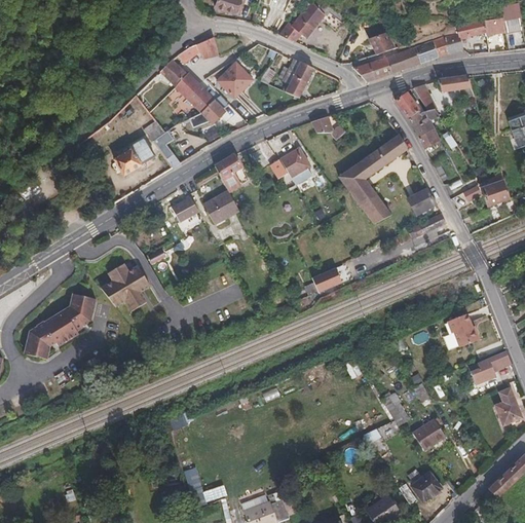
[(218,0),(216,7),(234,13),(240,0),(218,0)]
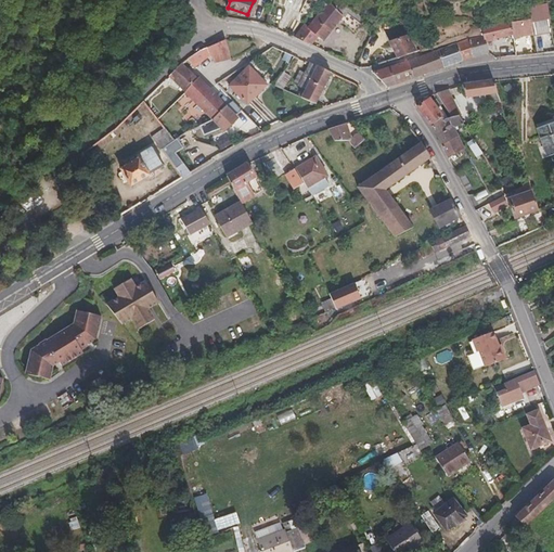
[(343,12),(329,1),(307,27),(303,24),(293,36),(309,43),(317,35),(323,39),(339,16),(351,30),(364,18),(351,5),(343,12)]
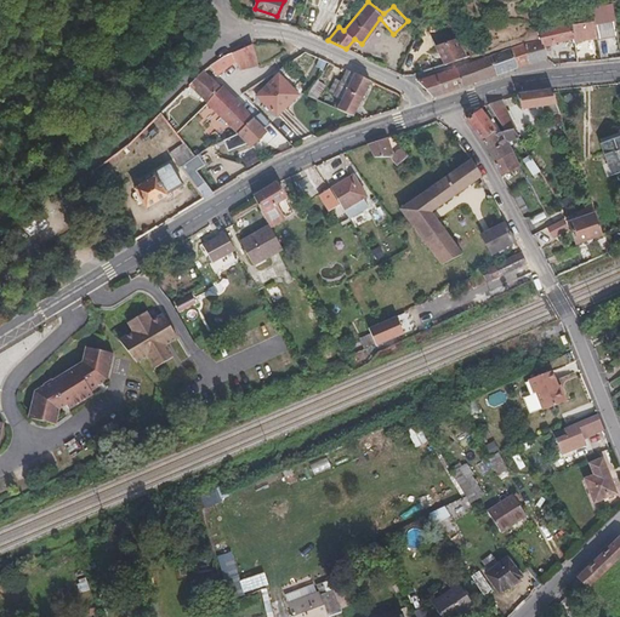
[(614,20),(593,22),(597,36),(616,33),(614,20)]
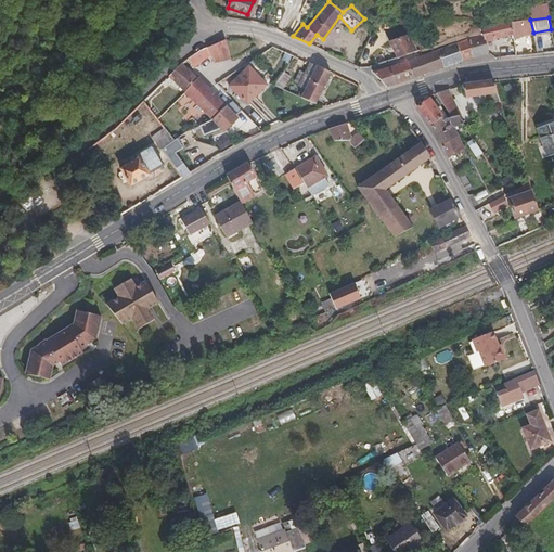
[(533,33),(530,20),(510,21),(513,35),(513,37),(533,33)]
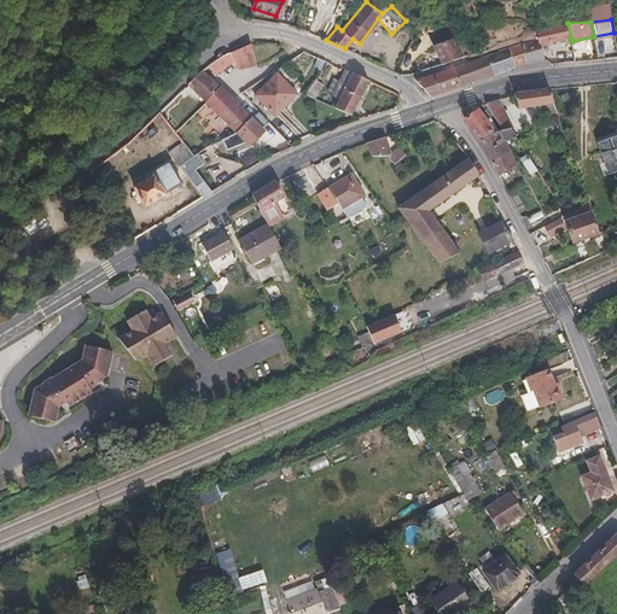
[(522,42),(527,63),(545,58),(541,45),(571,39),(568,23),(536,30),(537,35),(539,39),(522,42)]
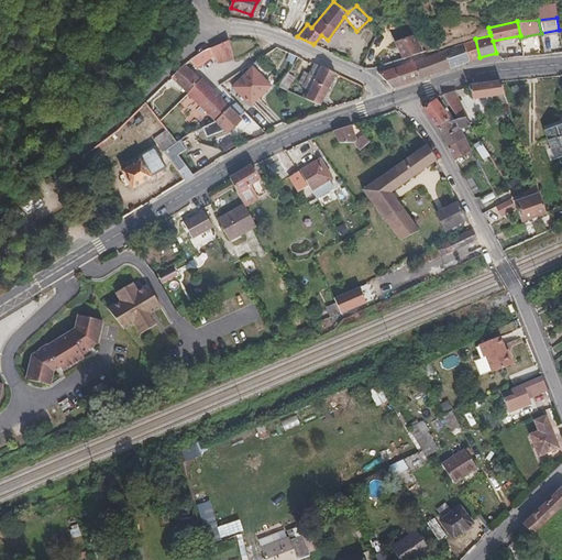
[(397,40),(404,57),(422,51),(417,33),(397,40)]
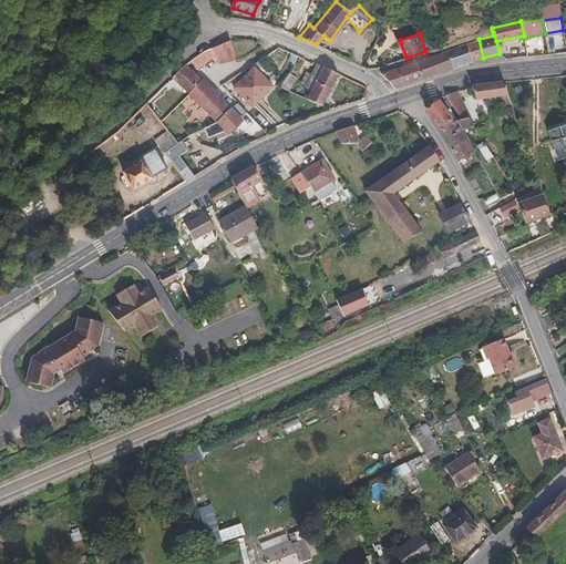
[(448,50),(453,69),(483,58),(479,39),(448,50)]
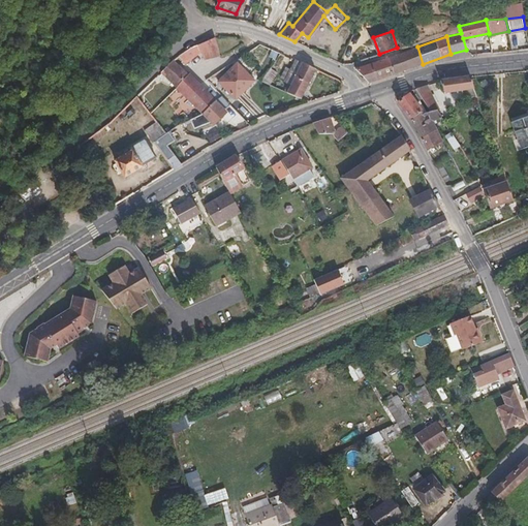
[(219,55),(214,37),(196,44),(199,52),(204,61),(219,55)]
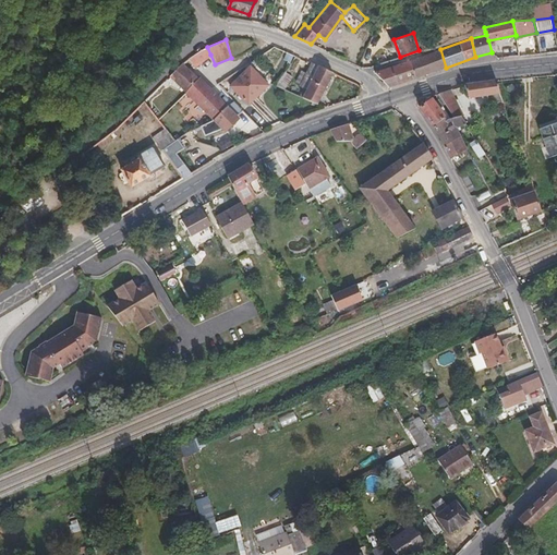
[(210,55),(207,47),(200,50),(188,58),(192,64),(210,55)]
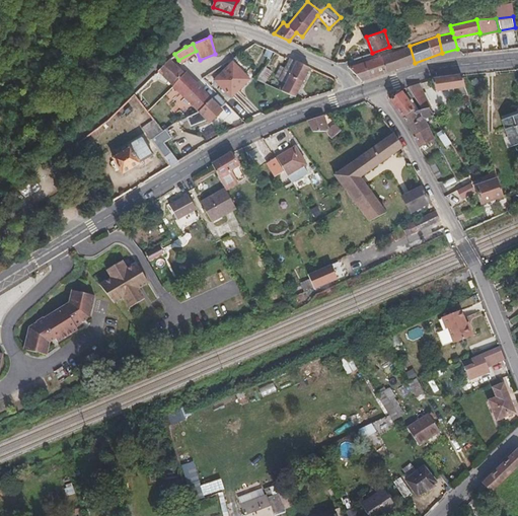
[(415,63),(410,46),(381,56),(385,73),(415,63)]
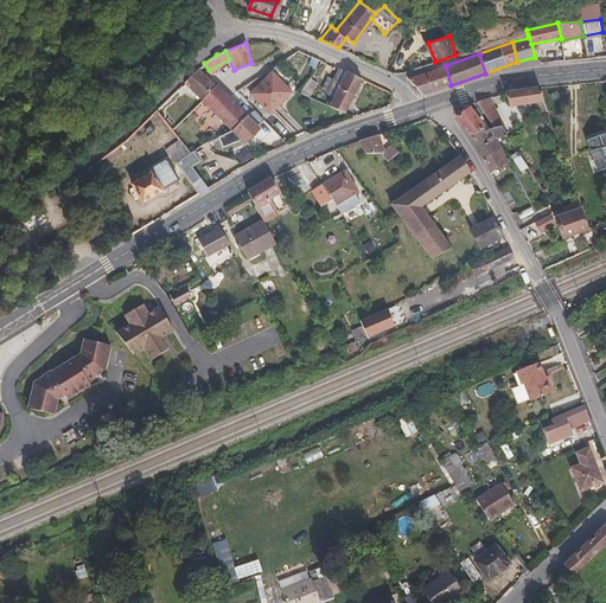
[(421,94),(451,85),(446,65),(407,79),(421,94)]
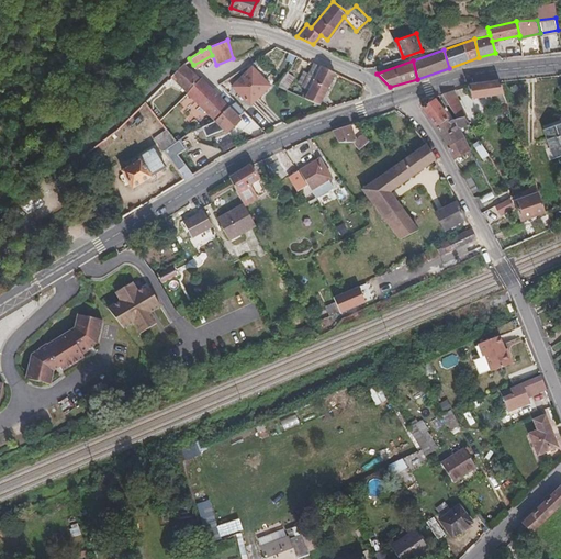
[(170,76),(187,93),(199,78),(184,63),(170,76)]
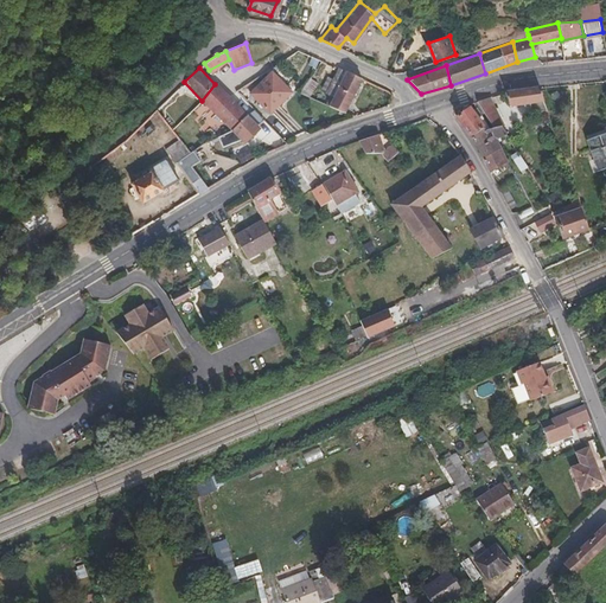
[(344,71),(338,68),(326,92),(332,95),(344,71)]
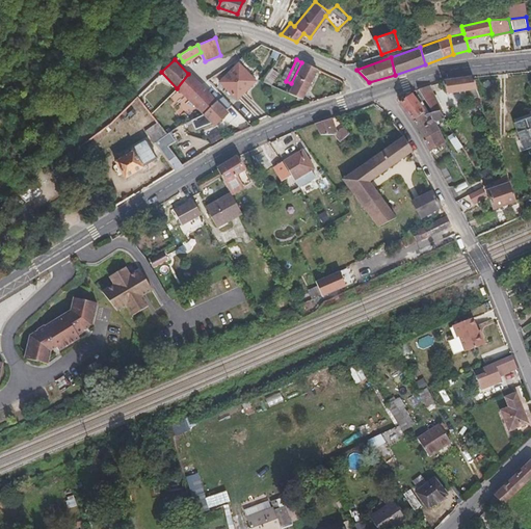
[(217,80),(235,98),(254,80),(236,61),(217,80)]
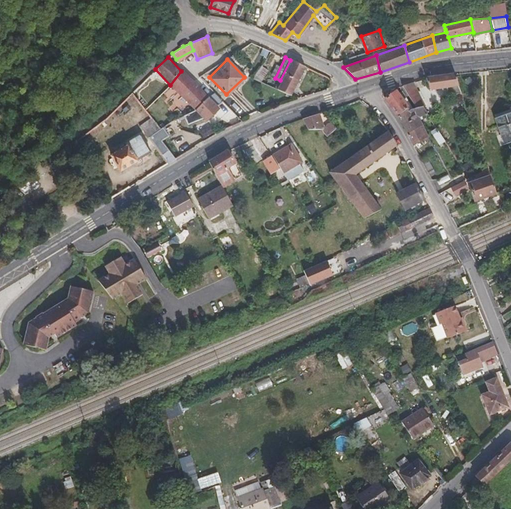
[(304,66),(290,60),(280,80),(278,85),(276,84),(274,88),(290,95),(304,66)]
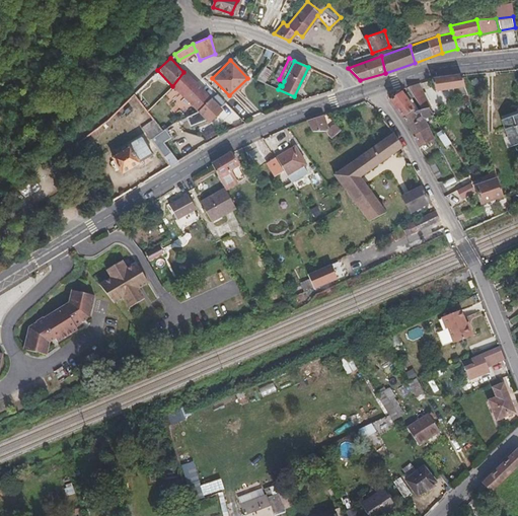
[(198,112),(210,99),(194,82),(183,72),(172,86),(198,112)]
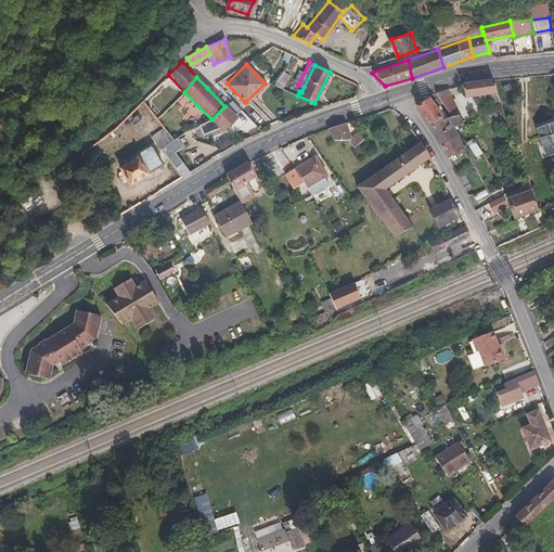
[(346,89),(356,92),(360,84),(349,79),(346,89)]
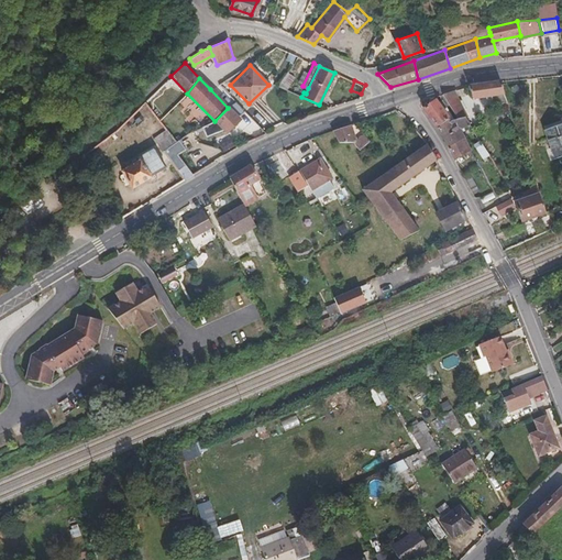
[(482,83),(469,86),(474,98),(505,94),(500,80),(482,83)]
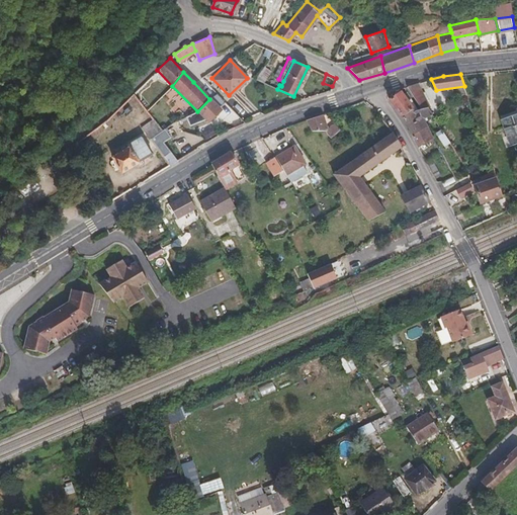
[(420,109),(428,106),(417,83),(407,86),(420,109)]
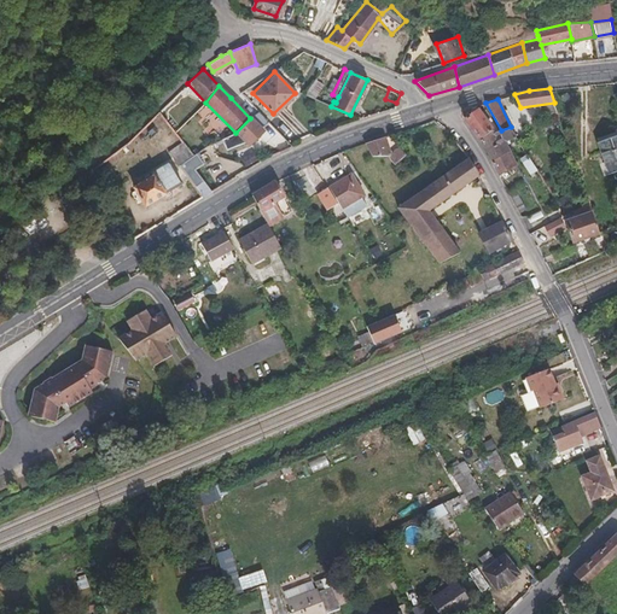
[(479,138),(492,129),(477,109),(465,117),(479,138)]
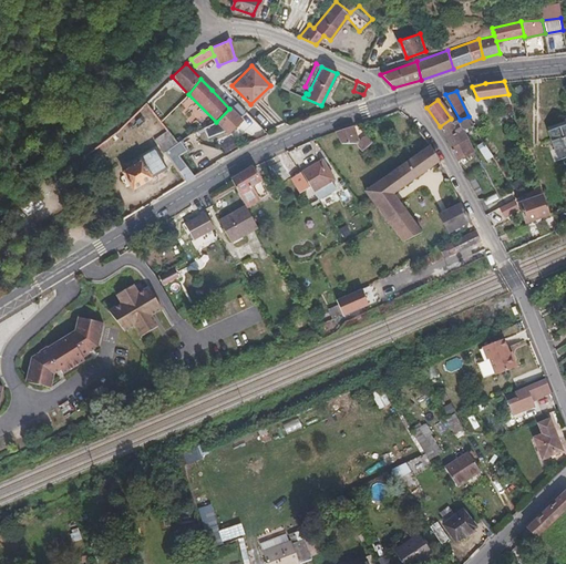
[(229,109),(216,122),(227,133),(247,114),(236,102),(229,109)]
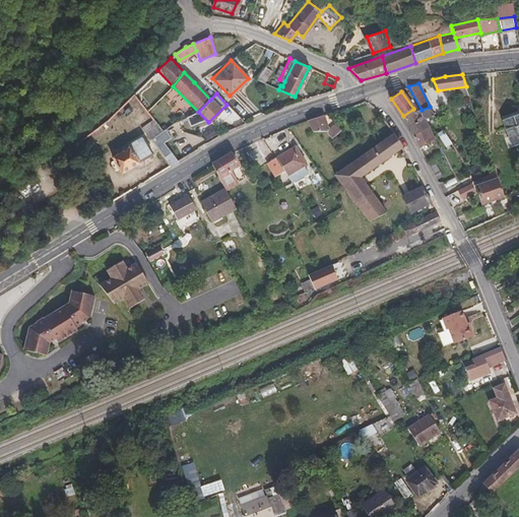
[(435,117),(430,107),(422,110),(418,111),(425,119),(435,117)]
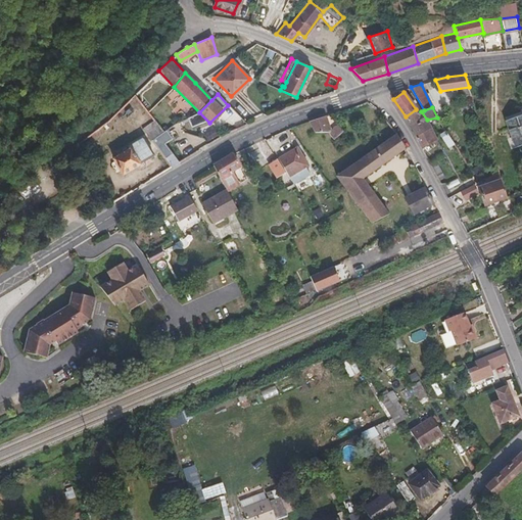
[(504,117),(521,109),(521,107),(503,113),(504,117)]
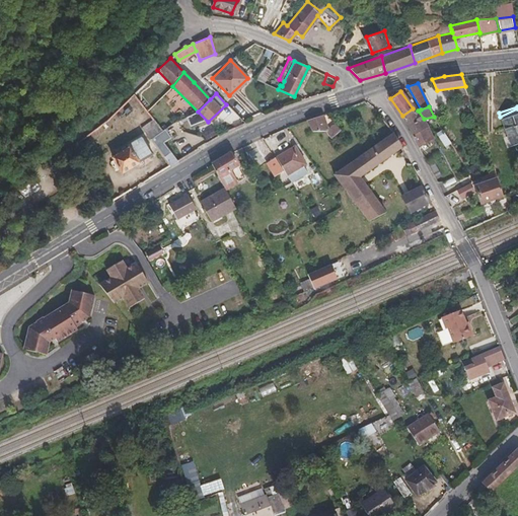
[(415,112),(413,108),(402,116),(419,146),(434,139),(424,119),(418,111),(415,112)]
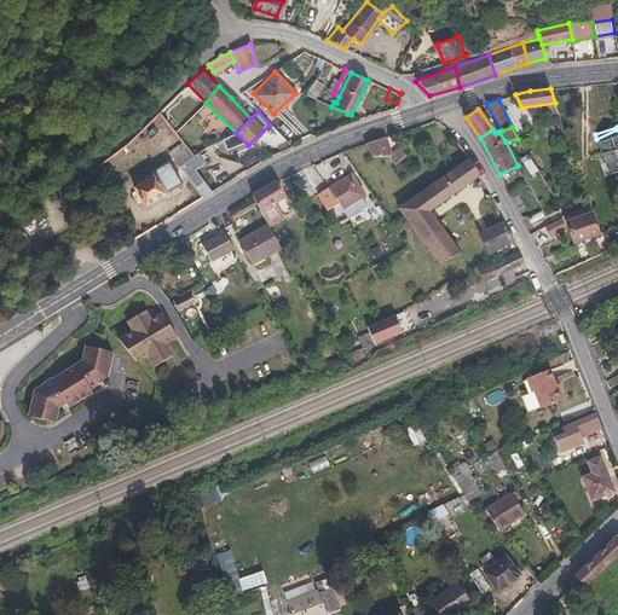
[(617,129),(596,139),(607,170),(617,166),(617,129)]
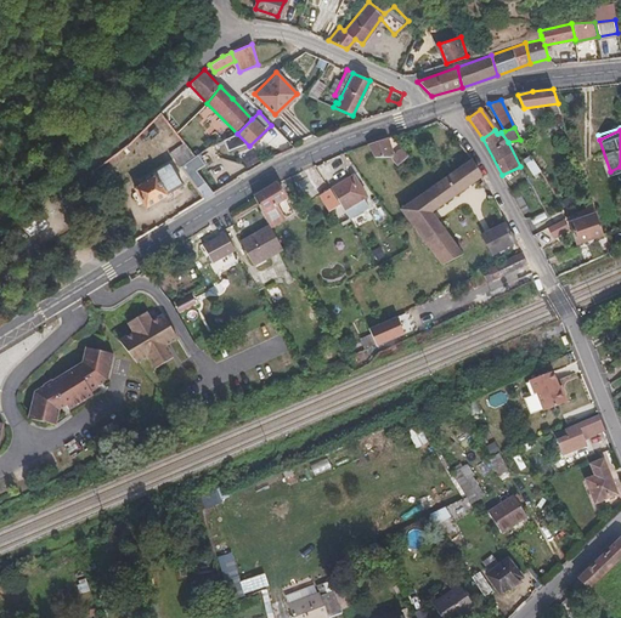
[(395,158),(387,137),(368,143),(374,157),(390,154),(396,164),(408,156),(404,149),(395,158)]
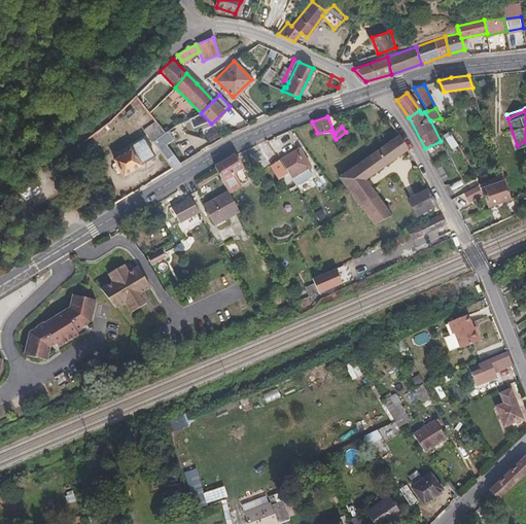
[(151,142),(152,141),(164,132),(156,123),(144,132),(151,142)]
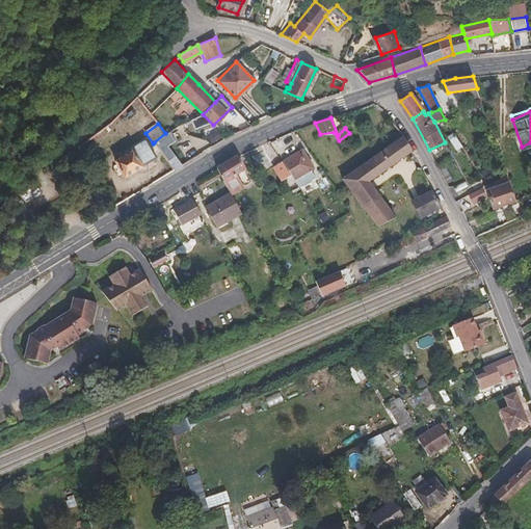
[(165,133),(154,142),(163,155),(174,169),(183,164),(175,154),(177,153),(170,143),(178,138),(173,130),(165,133)]
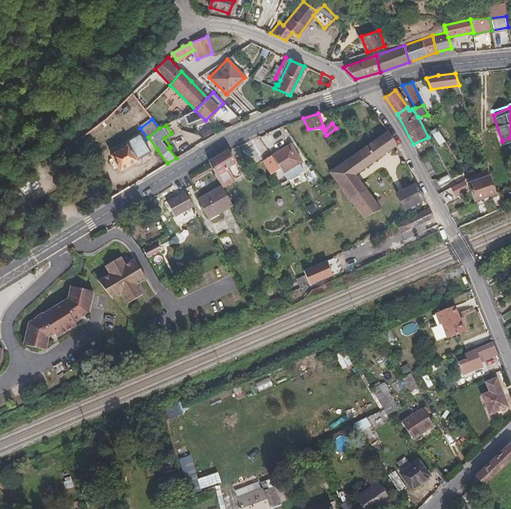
[(354,174),(395,144),(388,129),(329,172),(364,219),(381,211),(354,174)]
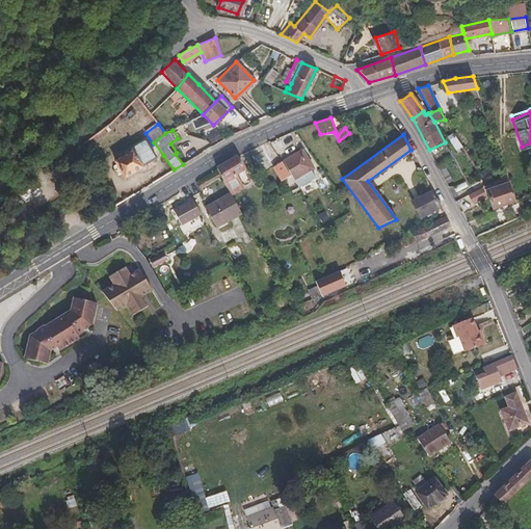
[(463,148),(454,134),(449,137),(457,152),(463,148)]
